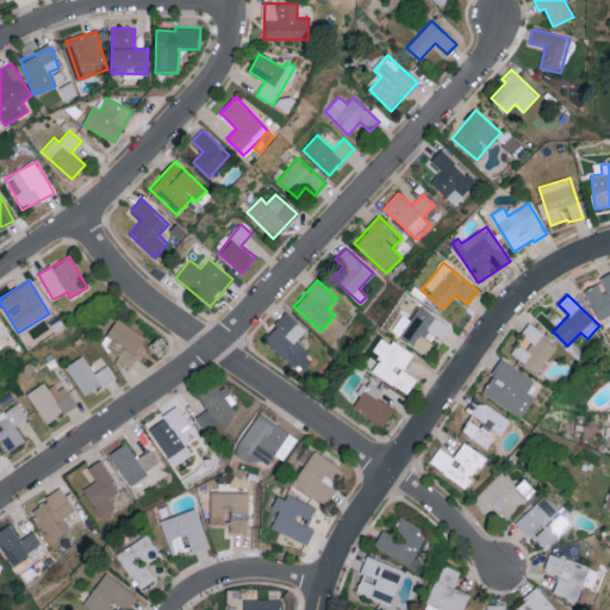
[(435,340),(440,343),(450,328),(419,306),(410,321),(402,315),(391,330),(425,354),(435,340)]
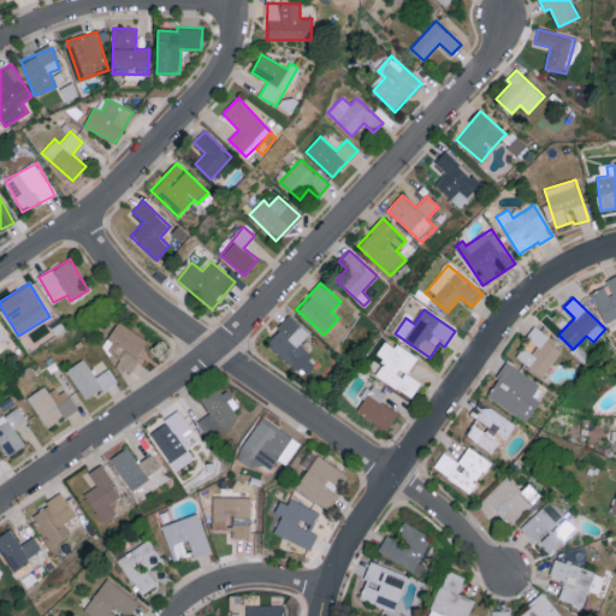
[(265,342),(303,378),(317,363),(297,345),(309,333),(290,315),(265,342)]
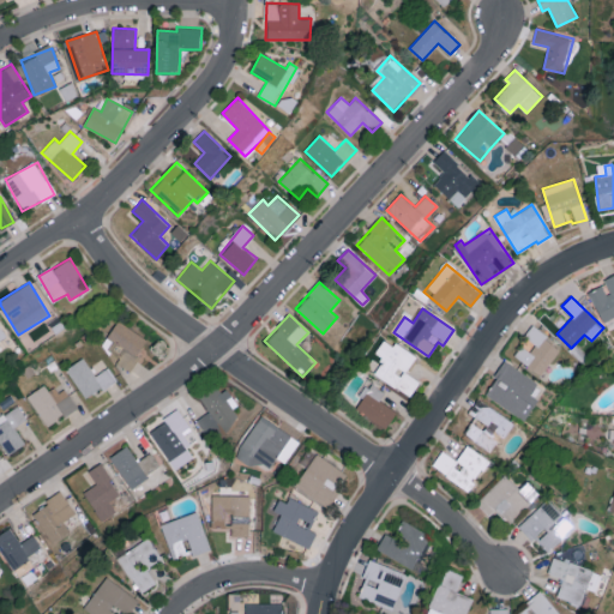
[(128,371),(149,341),(119,320),(102,344),(120,357),(116,362),(128,371)]
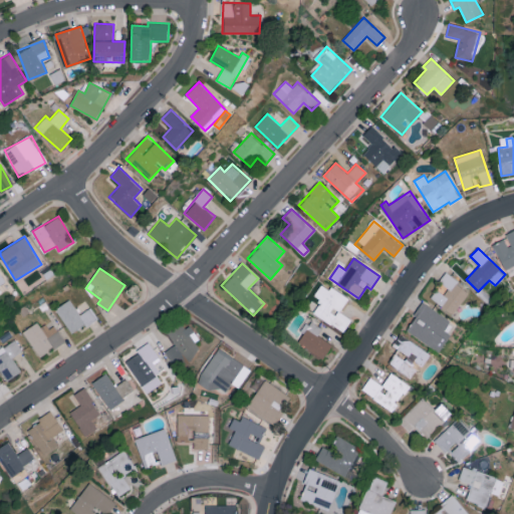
[(430,297),(453,314),(470,291),(445,272),(439,281),(448,288),(444,294),(437,289),(430,297)]
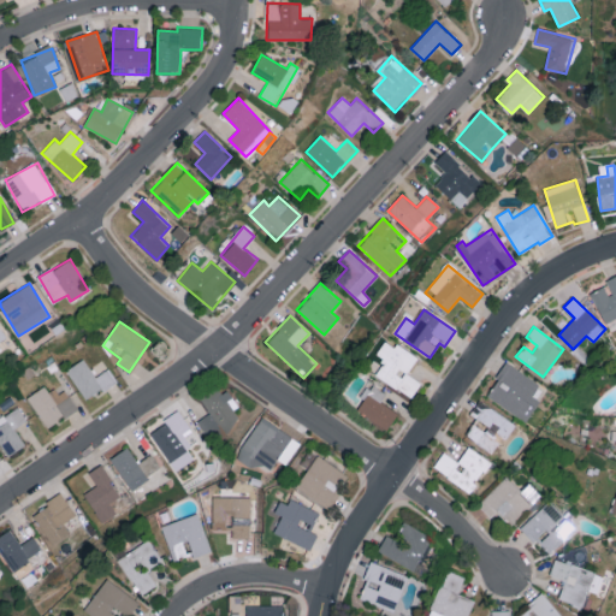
[(416,359),(386,338),(375,355),(384,361),(375,375),(412,398),(421,383),(407,373),(416,359)]
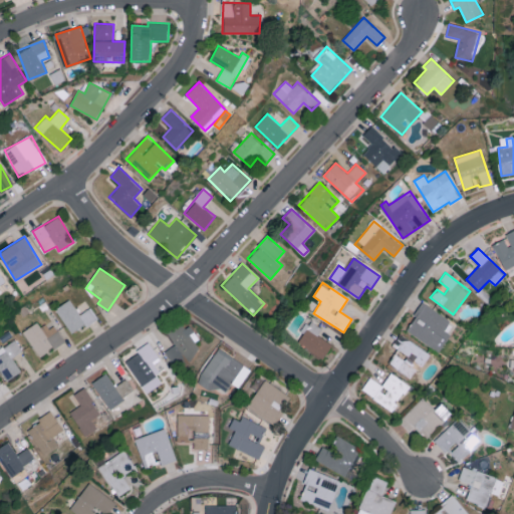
[(91,307),(79,314),(70,299),(55,308),(71,333),(97,318),(91,307)]
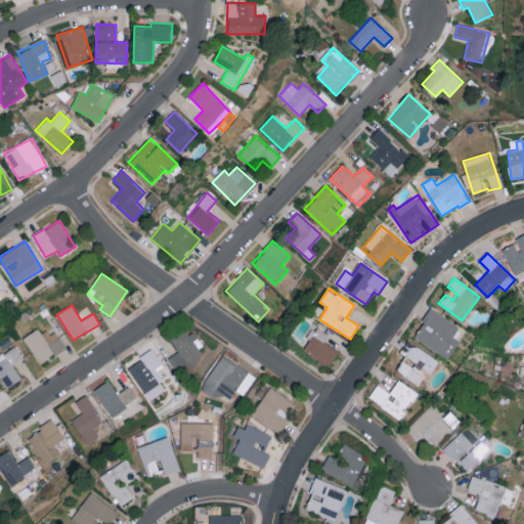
[(412,336),(447,358),(466,332),(431,309),(412,336)]
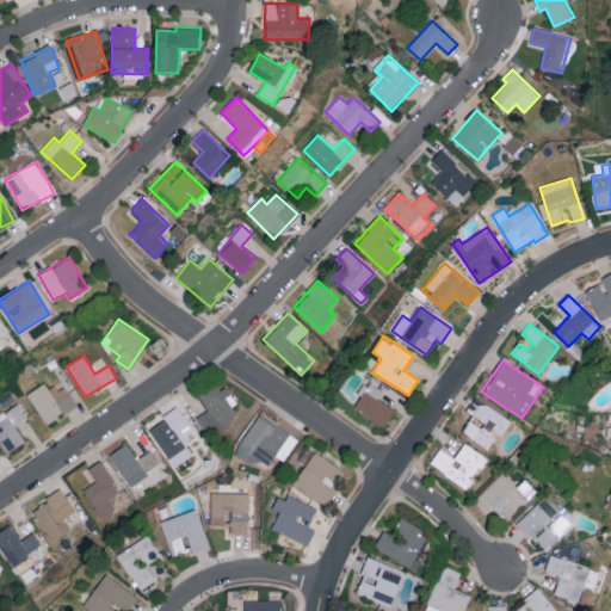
[(26,395),(49,425),(78,403),(65,387),(55,393),(47,380),(26,395)]
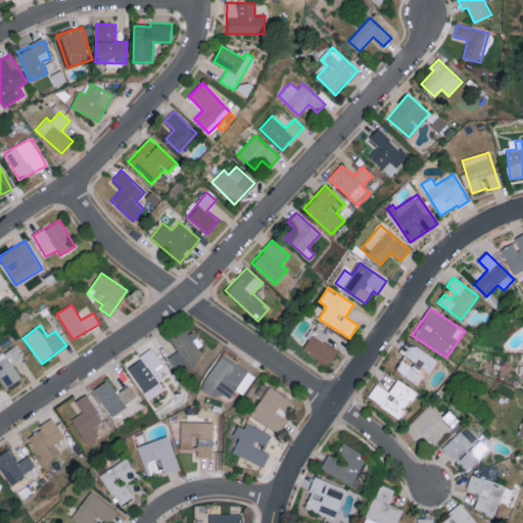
[(323,341),(328,333),(315,326),(301,349),(329,366),(338,350),(323,341)]
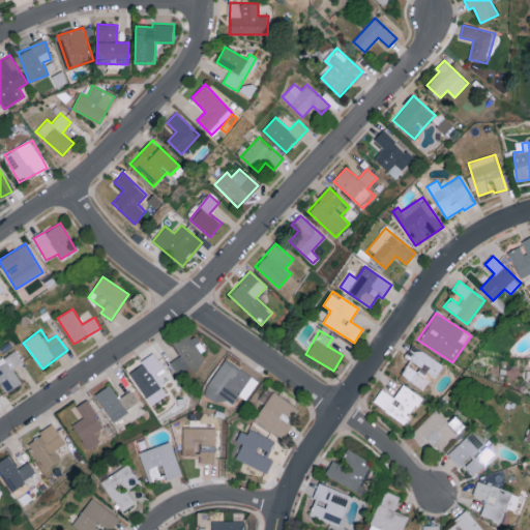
[(174,347),(180,355),(171,362),(184,380),(208,361),(201,351),(205,348),(193,332),(174,347)]
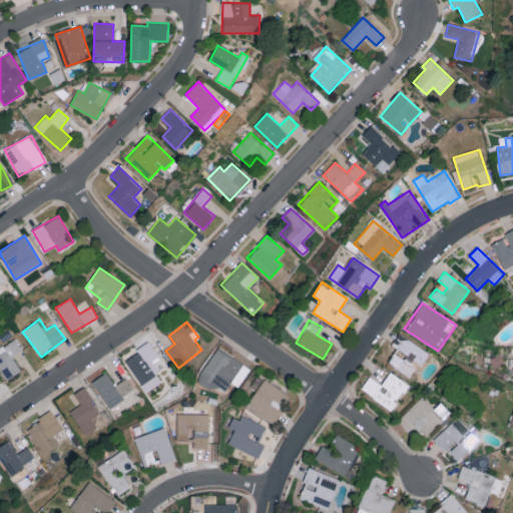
[(391,345),(397,349),(388,363),(410,378),(428,352),(400,333),(391,345)]
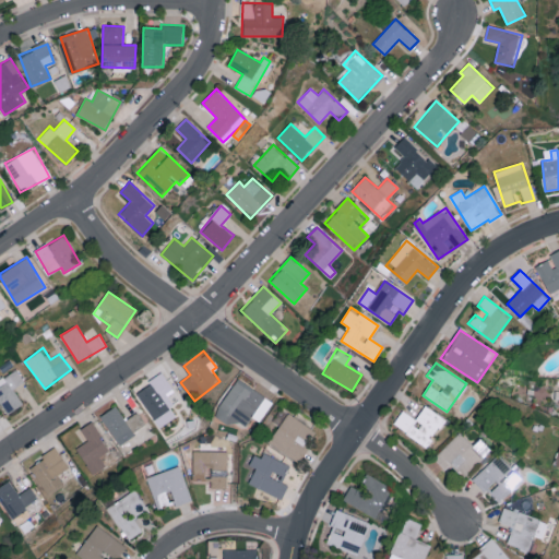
[(23,404),(13,388),(24,381),(16,369),(0,378),(0,401),(7,414),(23,404)]
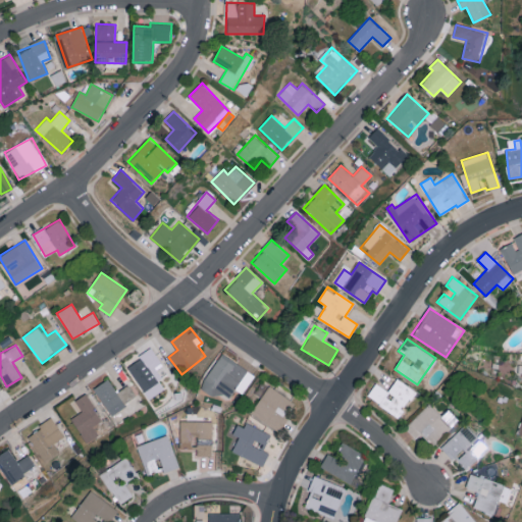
[(160,363),(153,350),(127,363),(146,399),(165,389),(153,367),(160,363)]
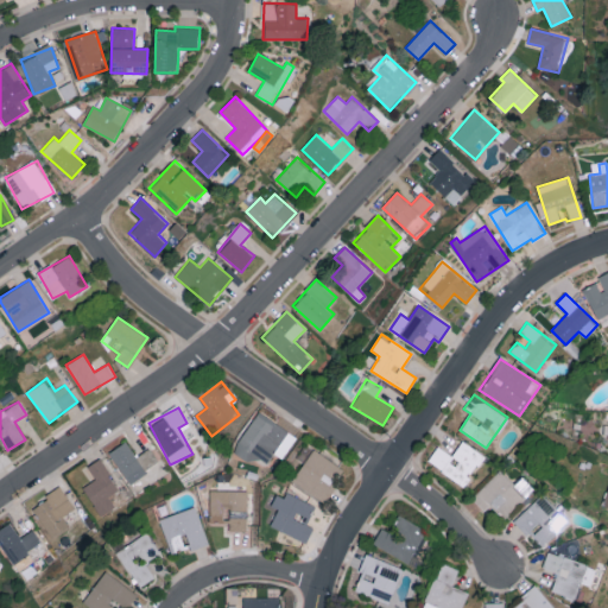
[(265,467),(289,431),(259,411),(235,448),(265,467)]
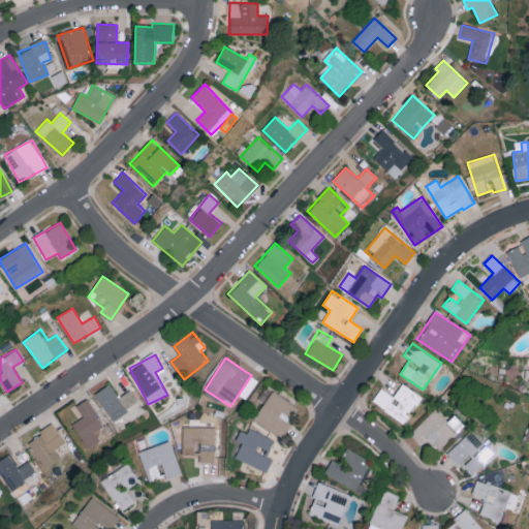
[(422,396),(402,383),(393,397),(380,387),(372,401),(403,423),(422,396)]
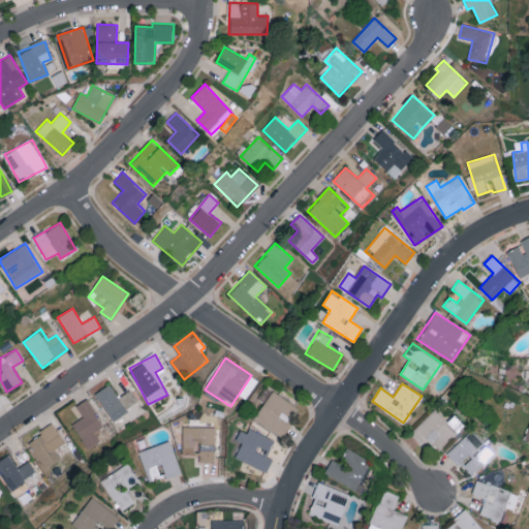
[(118,398),(110,384),(95,394),(119,429),(145,411),(130,390),(118,398)]
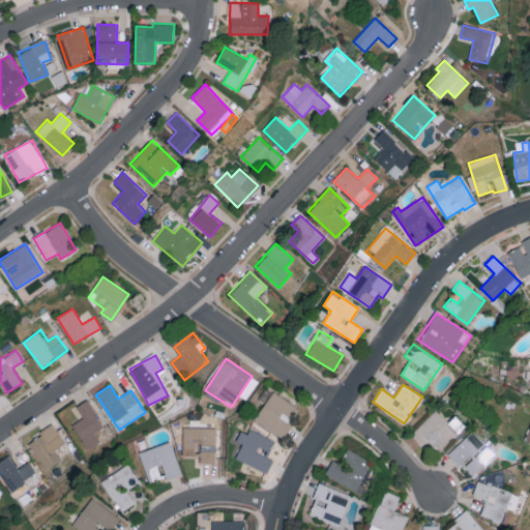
[(292,424),(287,421),(297,407),(273,391),(254,419),(282,439),(292,424)]
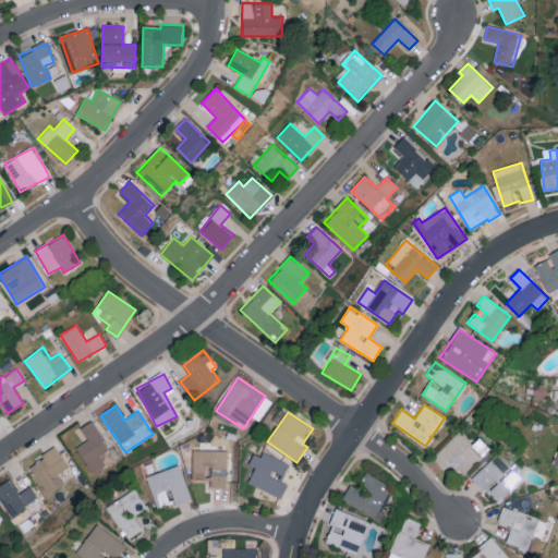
[(102,455),(109,449),(91,421),(81,428),(87,439),(75,447),(93,474),(108,464),(102,455)]
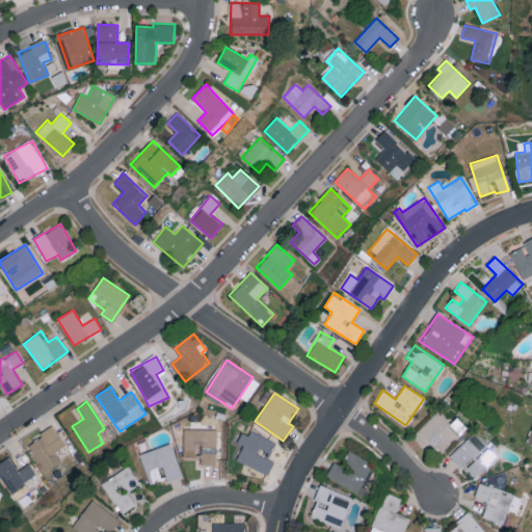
[(441,453),(466,428),(457,420),(452,426),(437,410),(413,435),(423,447),(429,442),(441,453)]
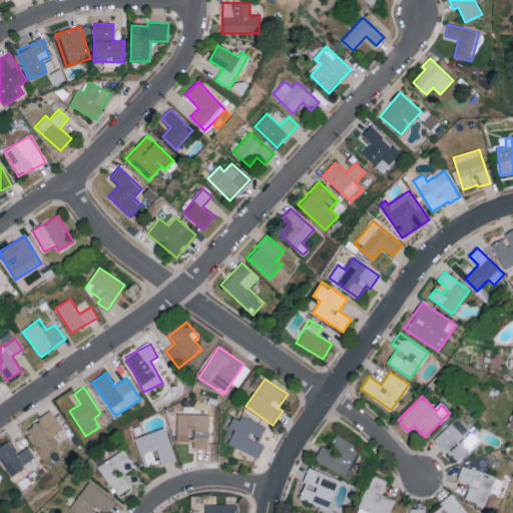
[(26,428),(43,453),(68,436),(51,411),(26,428)]
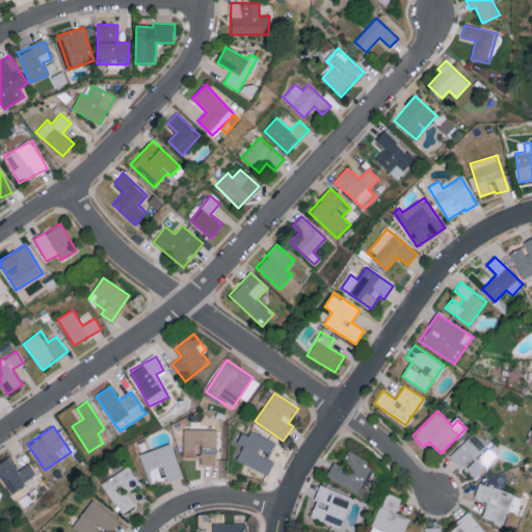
[(274,444),(244,428),(237,442),(243,446),(237,459),(267,475),(274,461),(267,458),(274,444)]
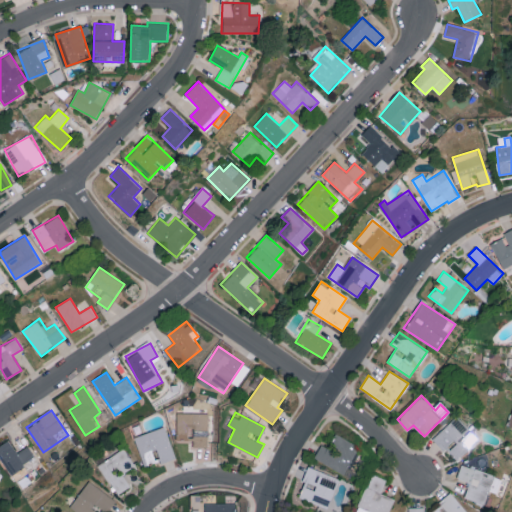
[(208,413),(177,413),(176,439),(193,439),(193,447),(207,447),(208,413)]
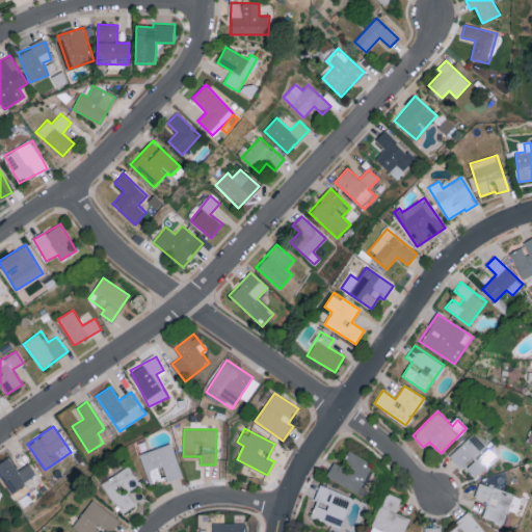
[(449,456),(461,470),(464,468),(475,478),(498,457),(475,432),(449,456)]
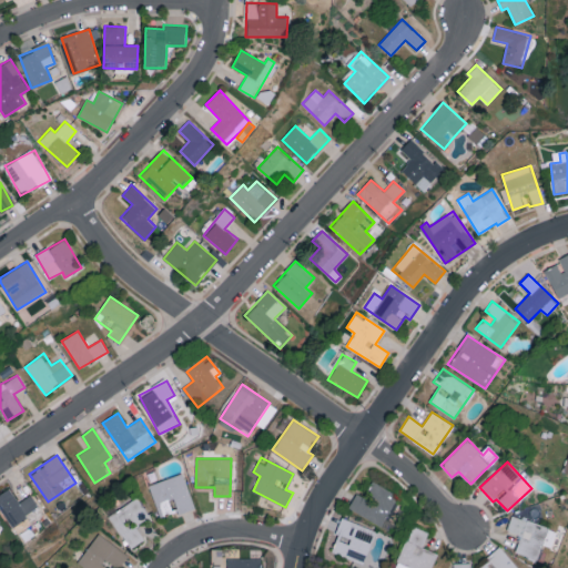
[(149,485),(160,517),(175,511),(176,515),(195,508),(183,474),(149,485)]
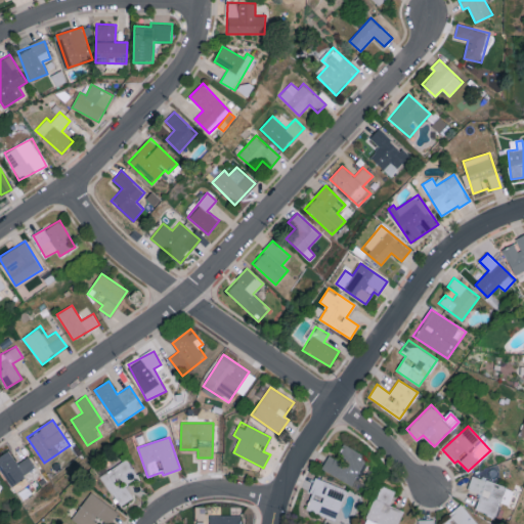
[(353,486),(367,456),(343,444),(337,459),(329,454),(320,471),(353,486)]
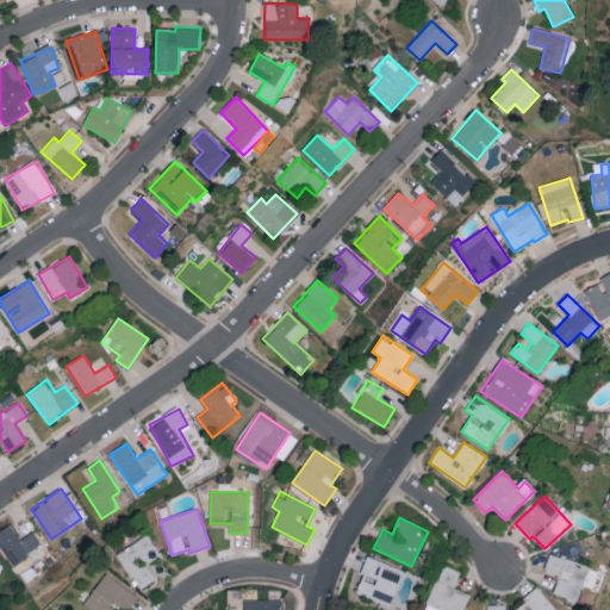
[(19,539),(11,524),(0,530),(0,546),(10,564),(42,546),(33,531),(19,539)]
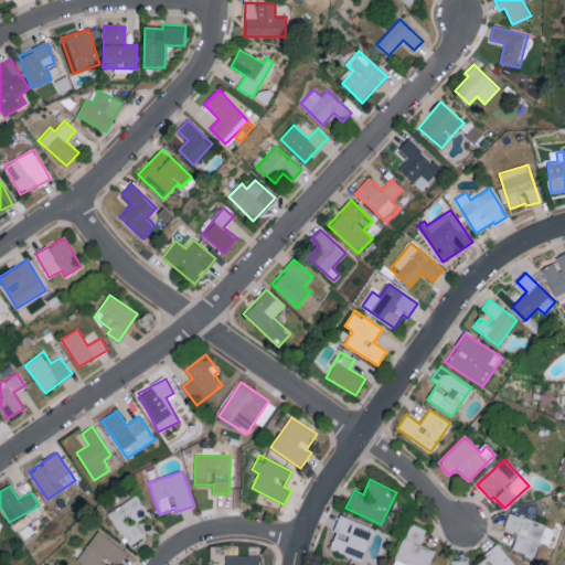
[(108,513),(129,546),(144,536),(135,523),(149,513),(137,494),(108,513)]
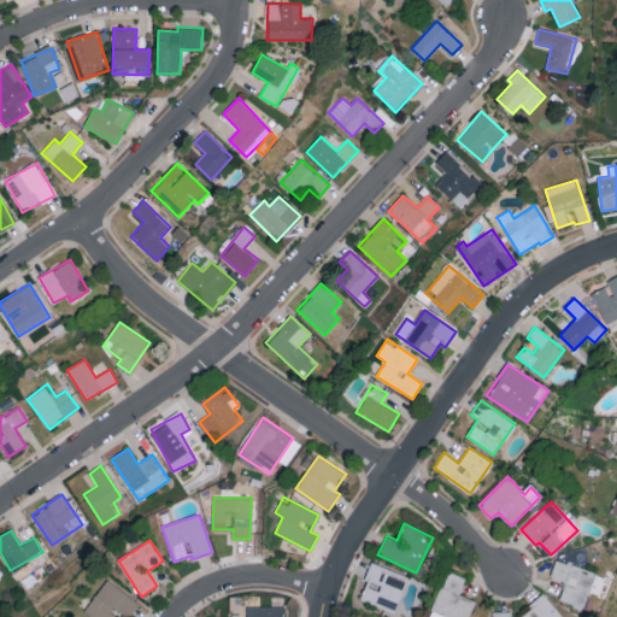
[(559,601),(583,607),(588,592),(599,594),(604,574),(554,560),(551,576),(565,580),(559,601)]
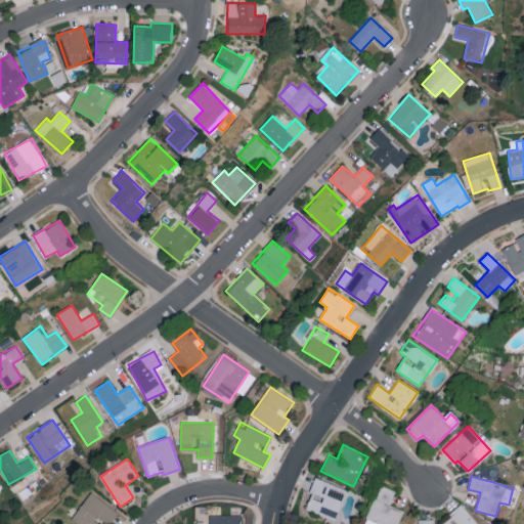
[(335,521),(347,490),(317,478),(304,509),(335,521)]
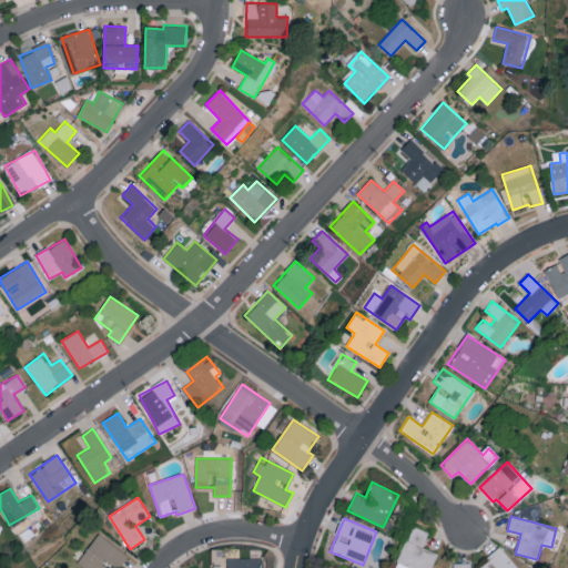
[(430,567),(437,554),(422,547),(428,531),(412,525),(395,567),(430,567)]
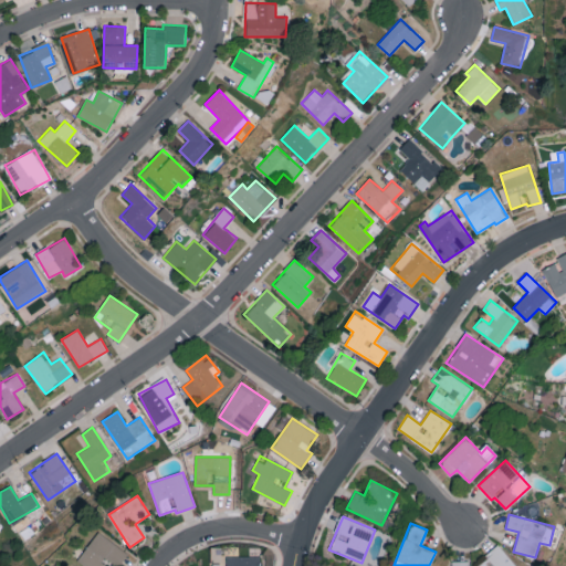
[(118,565),(128,553),(97,532),(77,562),(84,565),(111,565),(112,565),(113,565),(118,565)]
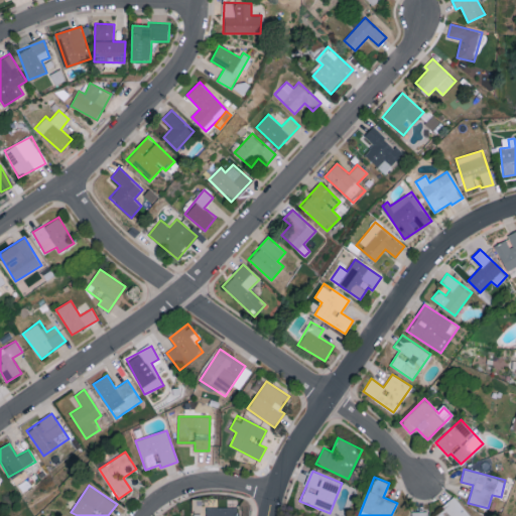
[(471,515),(454,497),(432,515),(471,515)]
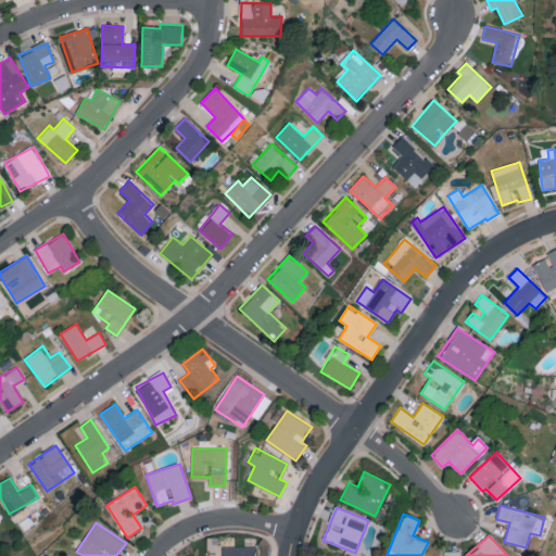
[(256,555),(256,546),(222,546),(222,555),(256,555)]
